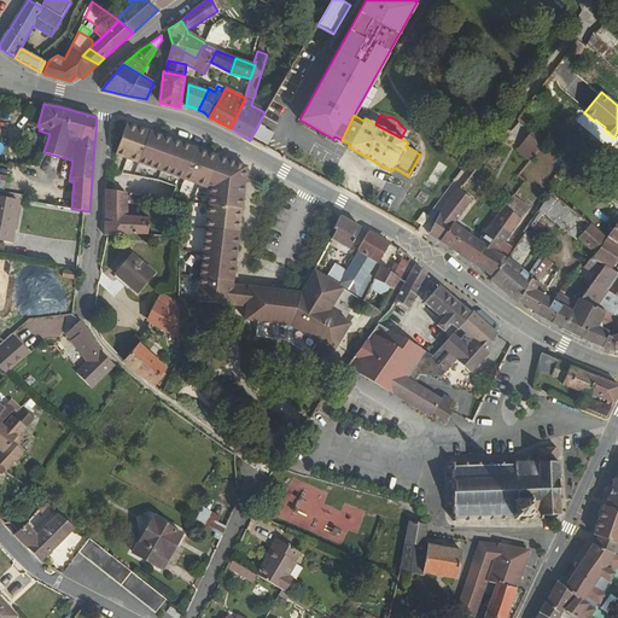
[(538,129),(531,122),(528,127),(535,134),(538,129)]
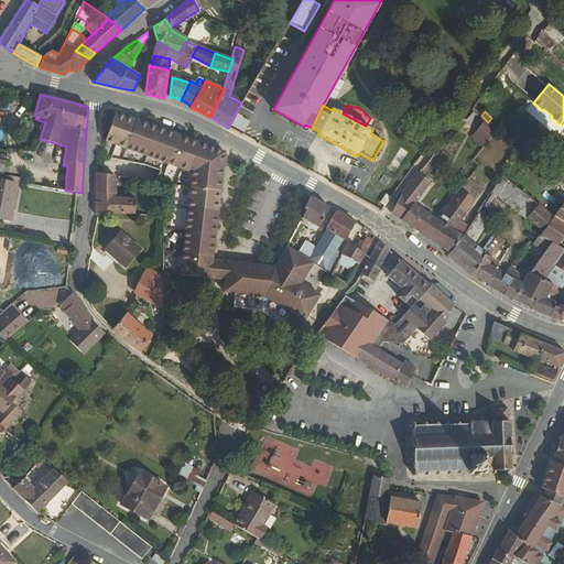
[(213,260),(225,152),(206,145),(186,139),(150,126),(116,112),(106,141),(188,172),(190,170),(193,171),(180,275),(210,279),(213,260)]
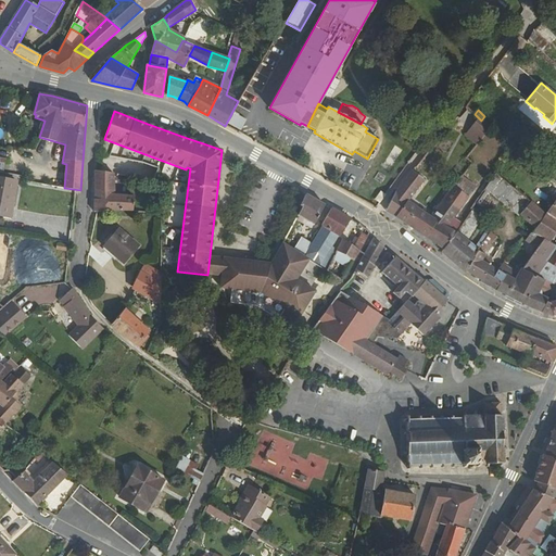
[(475,124),(464,136),(476,146),(487,135),(475,124)]
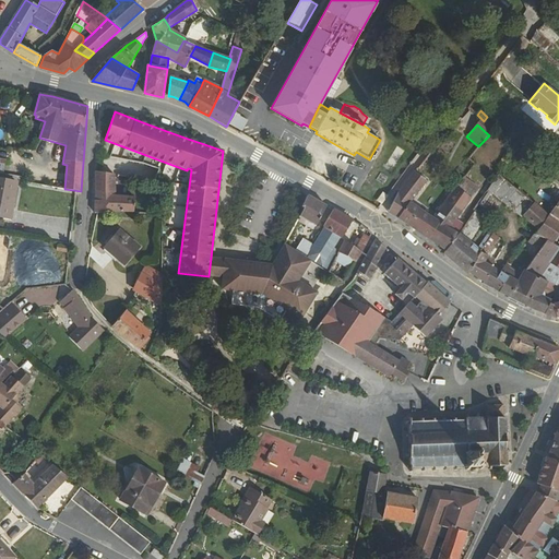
[(393,145),(383,167),(393,171),(403,150),(393,145)]
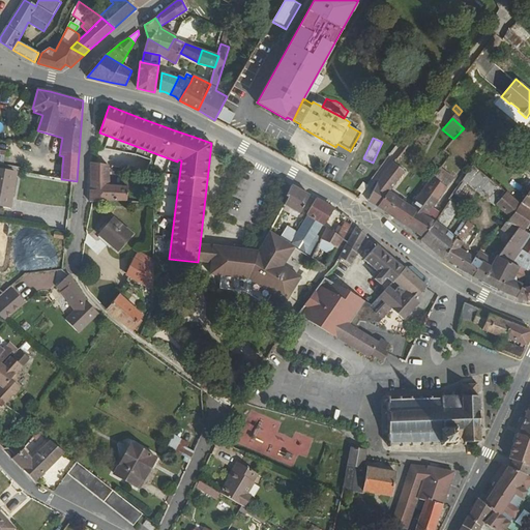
[(405,171),(393,163),(389,168),(401,177),(405,171)]
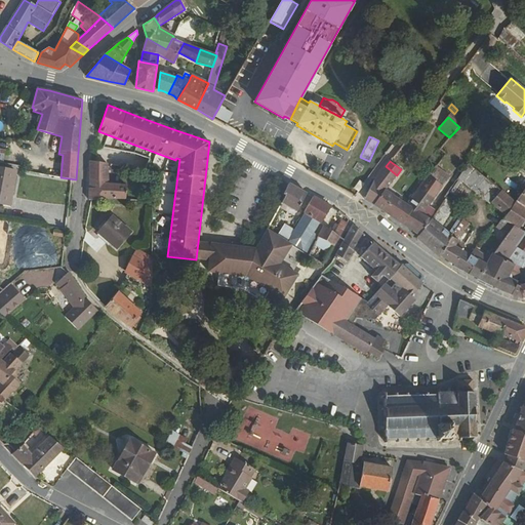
[(107,164),(89,162),(89,200),(106,199),(125,199),(126,186),(108,185),(107,164)]
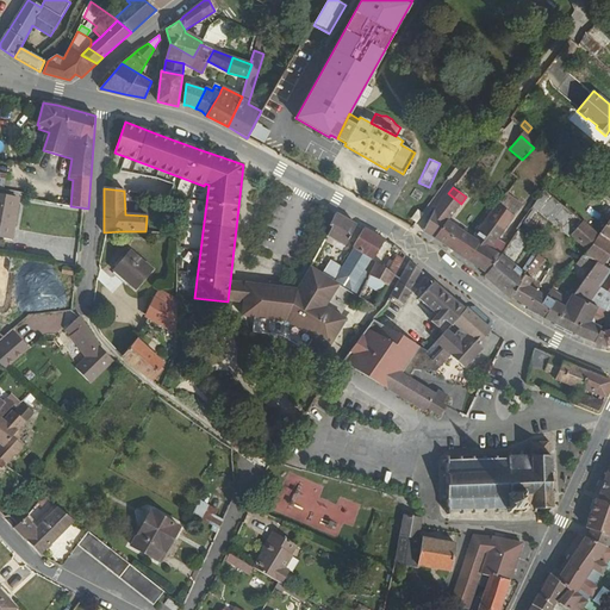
[(523,223),(539,235),(549,219),(589,251),(599,236),(583,221),(583,222),(543,191),(540,197),(531,207),(533,209),(533,210),(529,215),(523,223)]
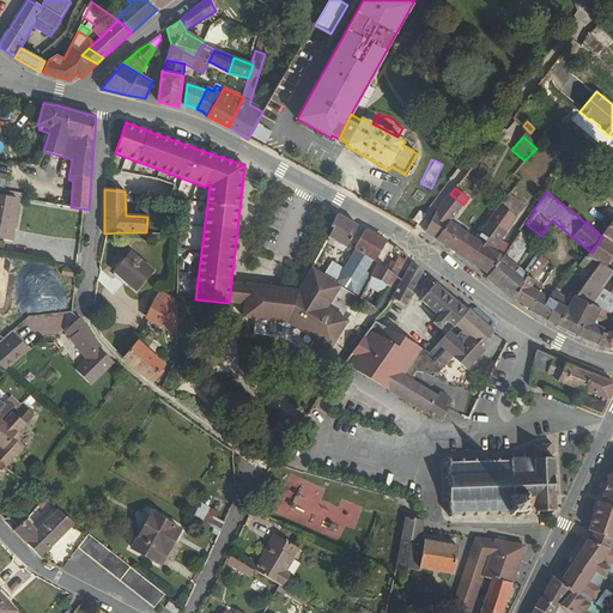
[(450,222),(463,205),(450,194),(436,212),(450,222)]
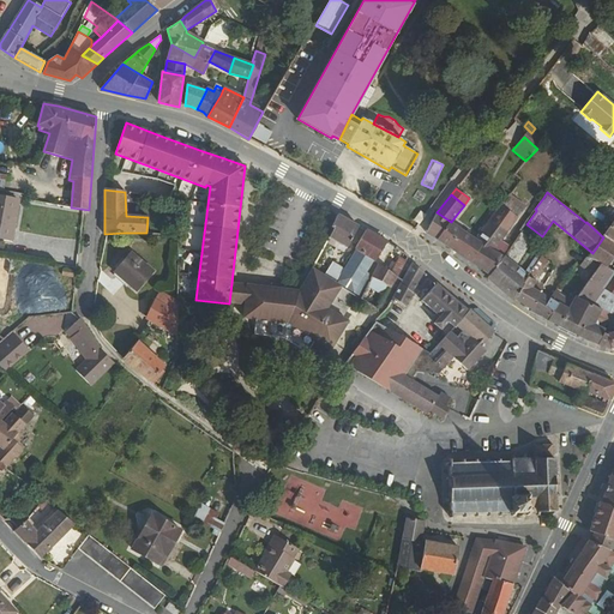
[(516,199),(510,194),(501,205),(518,217),(523,210),(513,203),(516,199)]
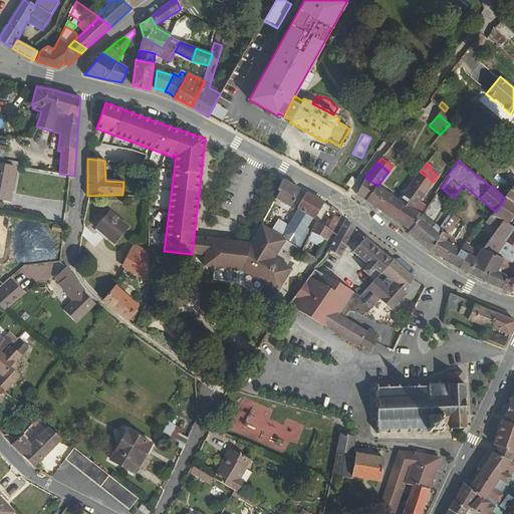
[(448,175),(455,166),(451,164),(444,174),(449,177),(449,176),(448,175)]
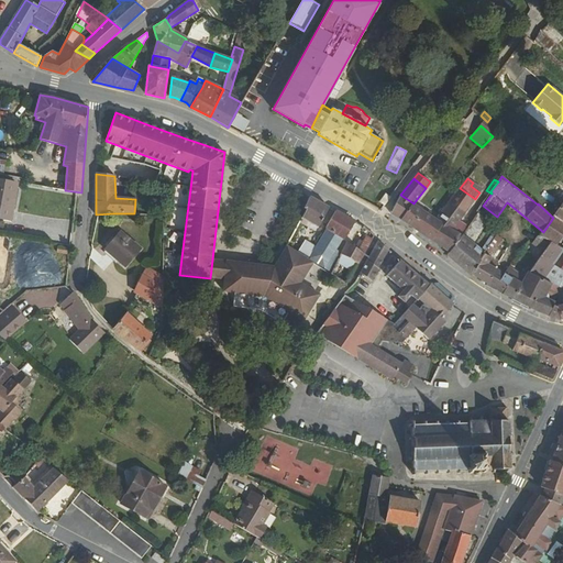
[(0,218),(10,220),(17,184),(0,180),(0,218)]
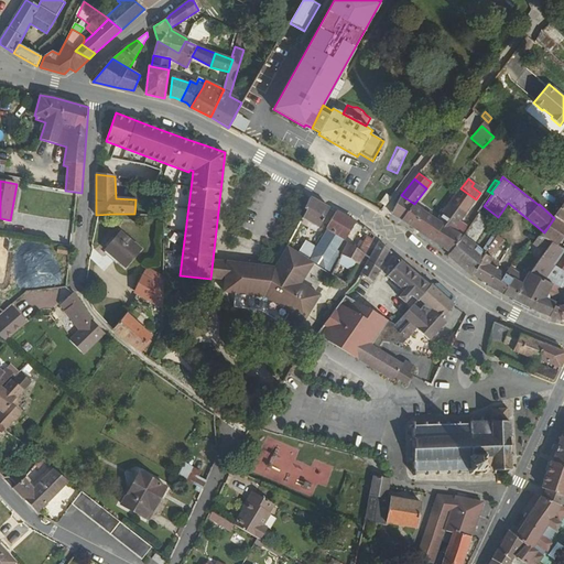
[(474,183),(472,186),(480,193),(483,190),(474,183)]
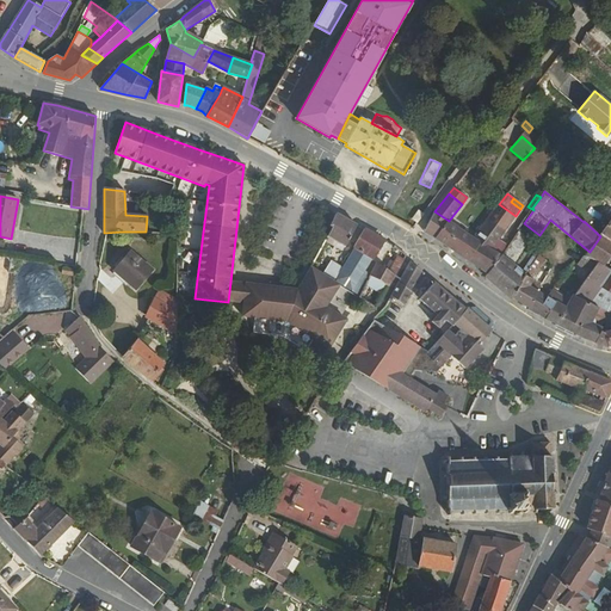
[(499,204),(488,218),(505,232),(516,216),(499,204)]
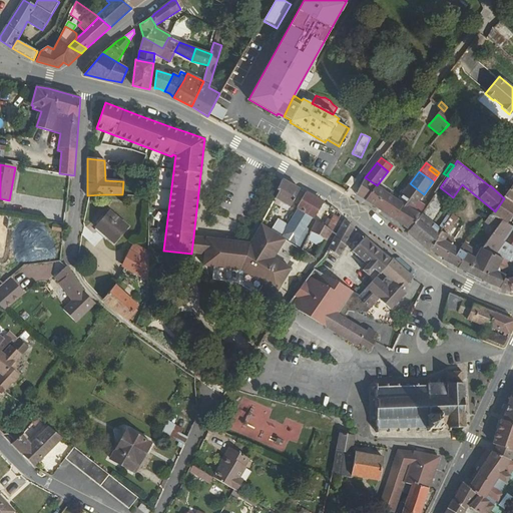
[(377,185),(365,177),(359,189),(369,195),(377,185)]
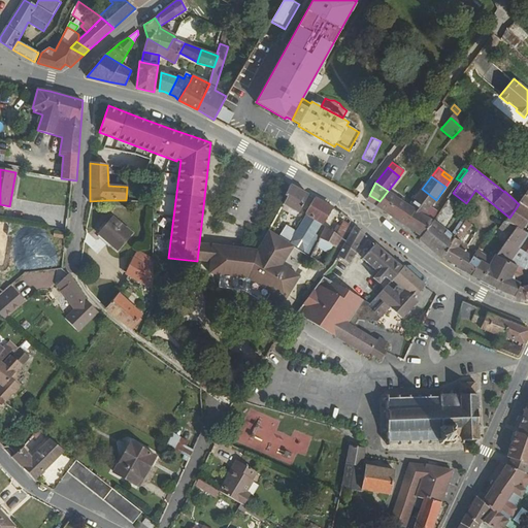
[(298,212),(308,195),(303,192),(291,185),(285,195),(287,197),(283,204),(298,212)]
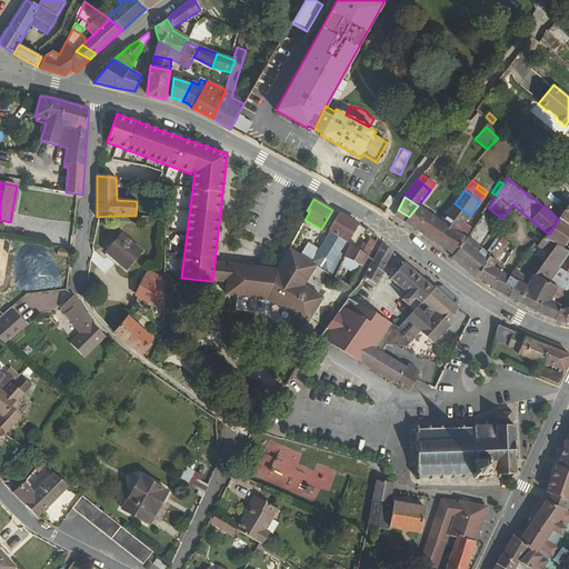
[(390,212),(397,202),(393,199),(386,209),(390,212)]
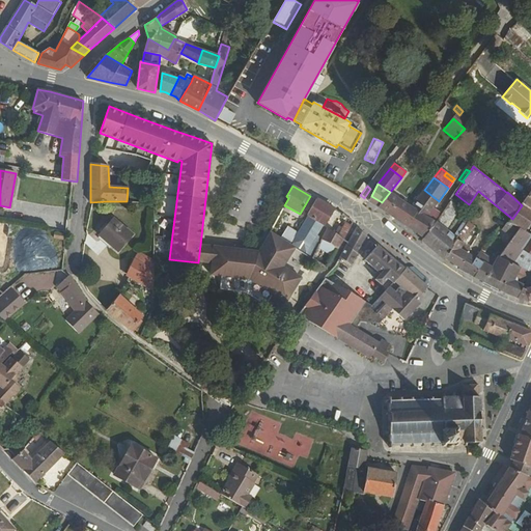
[(417,198),(411,206),(412,206),(409,211),(415,215),(407,226),(416,232),(423,238),(436,222),(442,214),(434,208),(439,201),(424,190),(420,195),(417,198)]
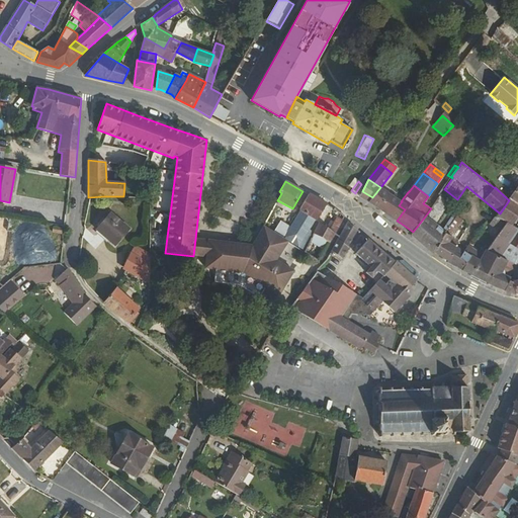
[(401,201),(380,187),(372,197),(368,202),(380,209),(397,221),(405,209),(399,205),(402,201),(401,201)]
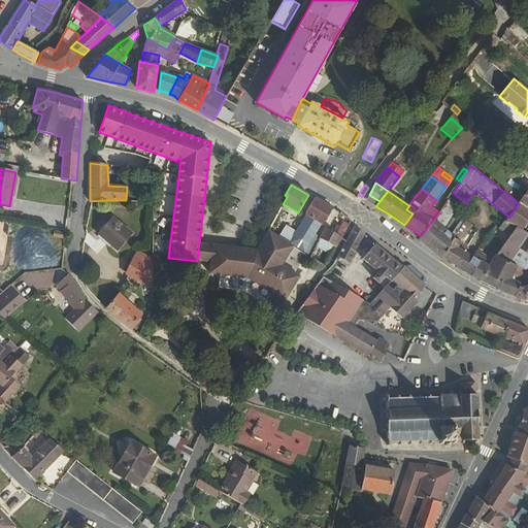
[(505,221),(517,227),(522,229),(527,220),(527,191),(519,204),(509,218),(505,221)]
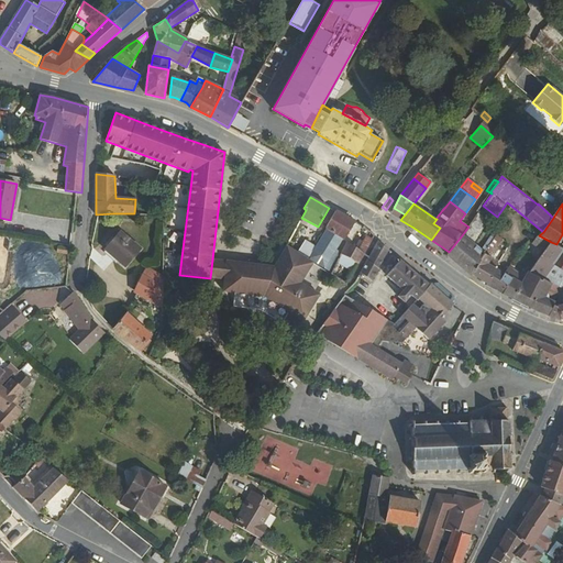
[(405,214),(394,208),(390,213),(400,220),(405,214)]
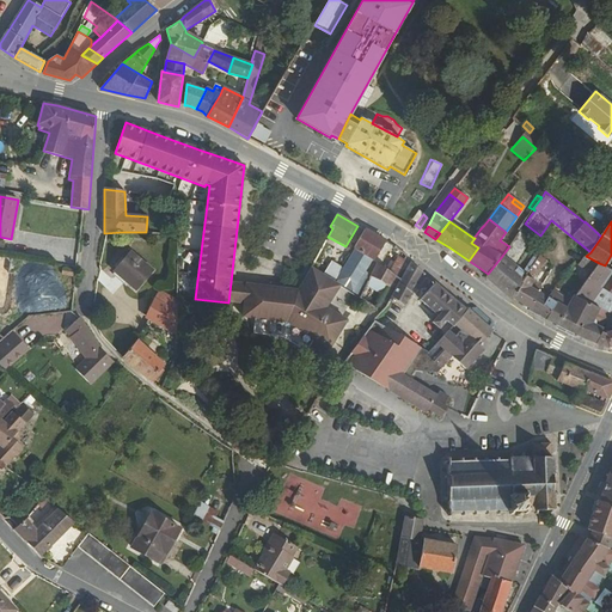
[(348,261),(366,273),(385,240),(375,236),(365,230),(348,261)]
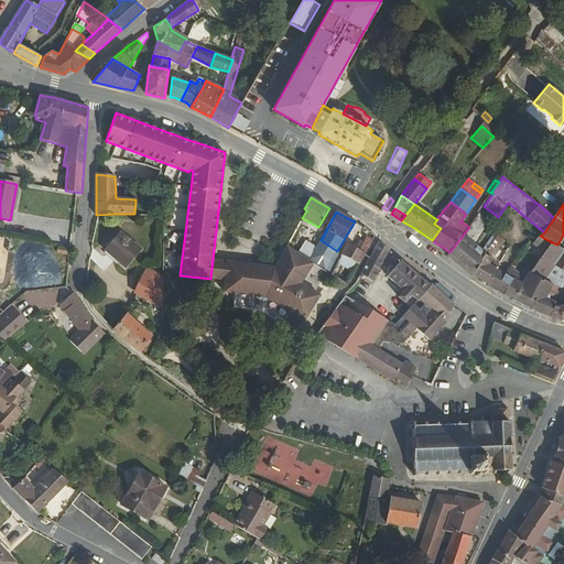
[(492,223),(478,214),(469,227),(463,236),(449,252),(448,256),(448,257),(461,267),(470,275),(472,275),(473,275),(474,274),(485,255),(485,253),(483,251),(476,247),(492,223)]
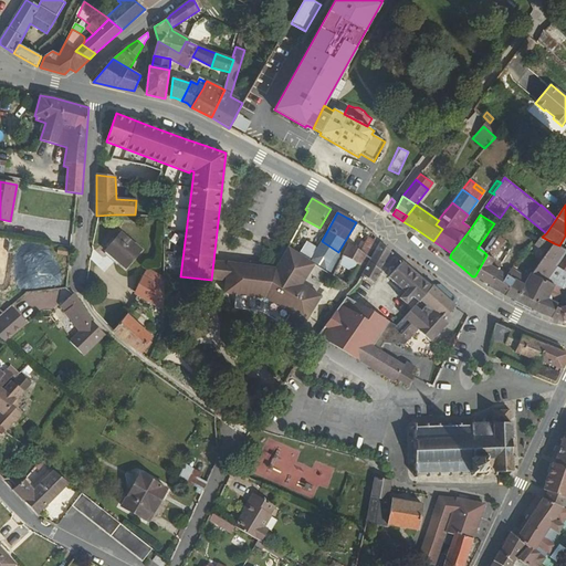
[(320,228),(303,219),(301,223),(316,232),(317,232),(320,228)]
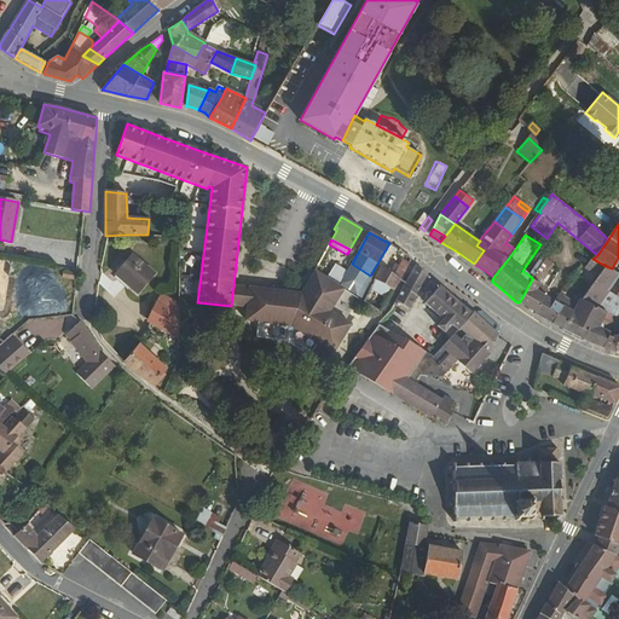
[(138,294),(155,273),(132,255),(116,273),(131,285),(131,287),(138,294)]
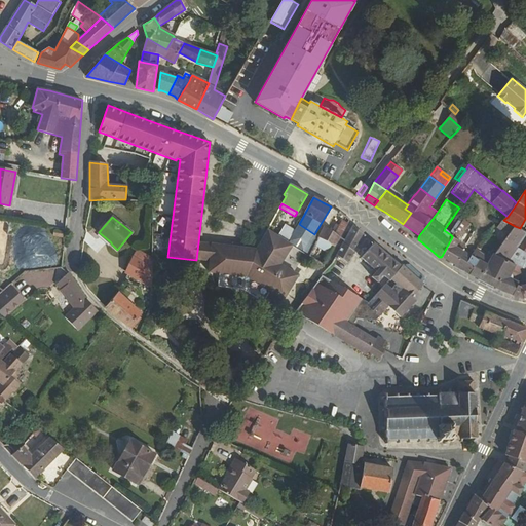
[(335,233),(340,237),(347,223),(342,220),(335,233)]
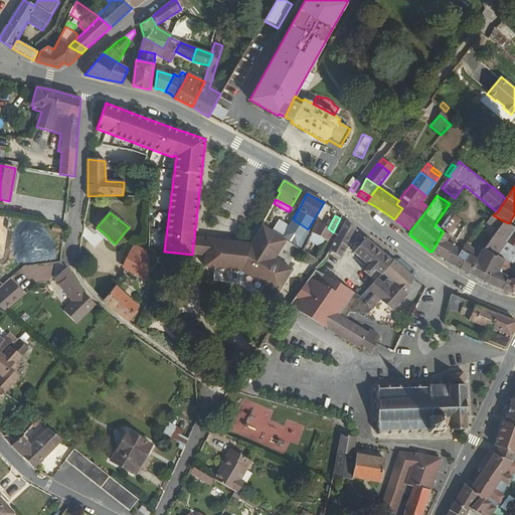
[(452,231),(460,219),(454,215),(452,218),(449,216),(441,229),(443,231),(445,228),(452,231)]
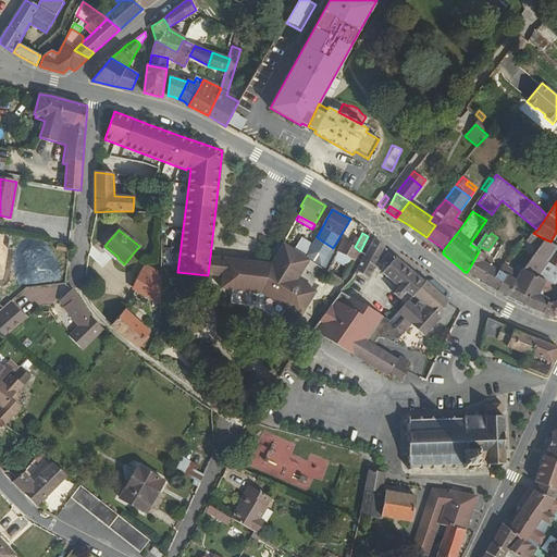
[(533,233),(527,240),(539,249),(545,239),(533,233)]
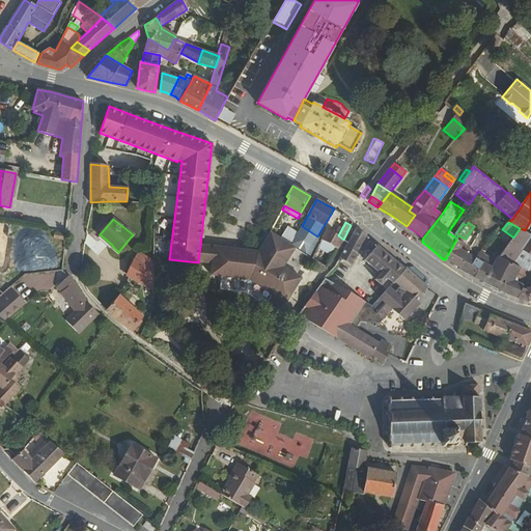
[(356,229),(351,225),(343,240),(348,243),(356,229)]
